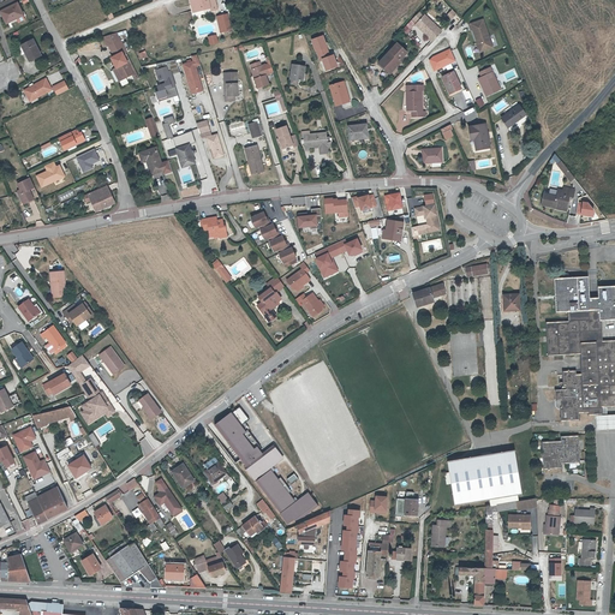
[(24,17),(17,0),(1,9),(9,24),(17,21),(24,17)]
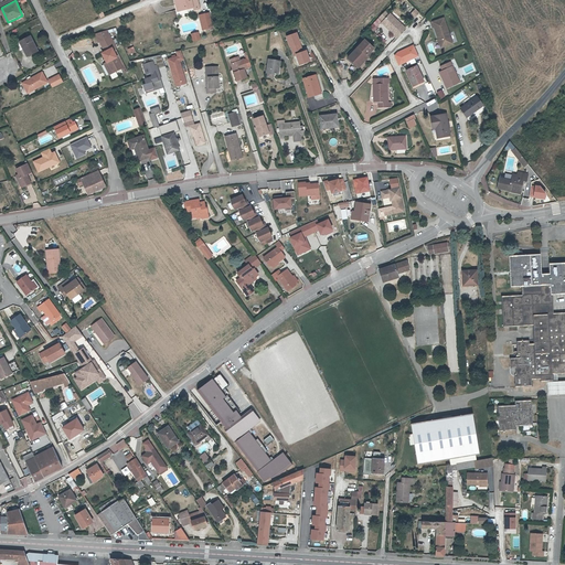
[(187,8),(194,6),(193,1),(192,0),(179,0),(177,1),(179,11),(187,9),(187,8)]
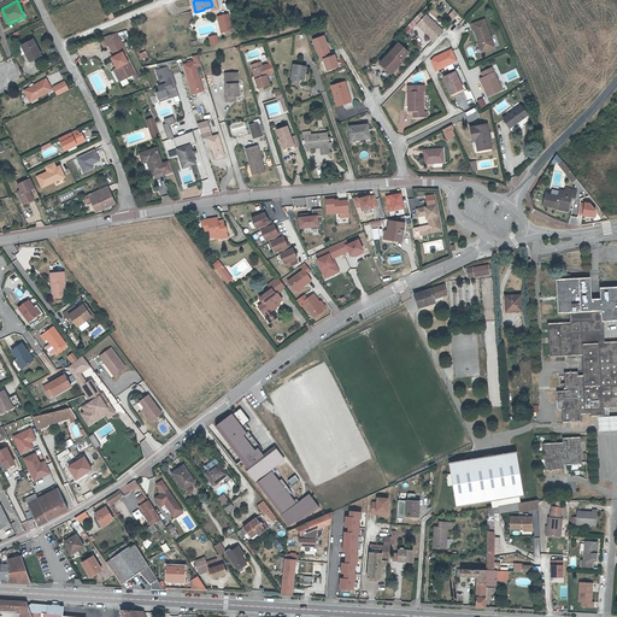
[(423,12),(417,19),(421,23),(419,24),(433,37),(432,39),(435,41),(445,30),(435,21),(434,22),(428,16),(427,17),(423,12)]
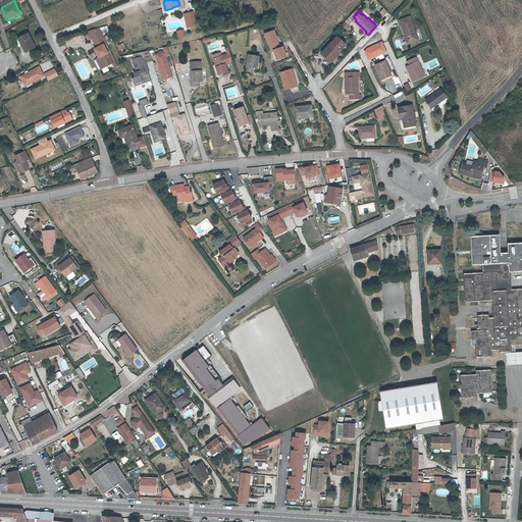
[(382,19),(389,12),(387,10),(381,18),(382,19)]
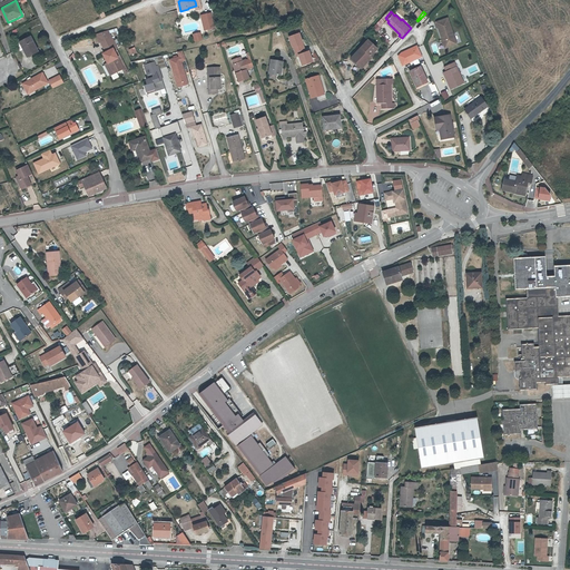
[(205,16),(208,29),(215,28),(212,13),(205,16)]
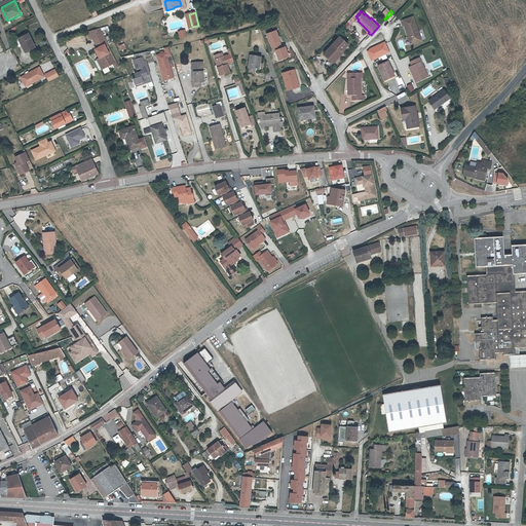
[(414,44),(424,41),(416,17),(404,21),(406,26),(407,26),(414,44)]
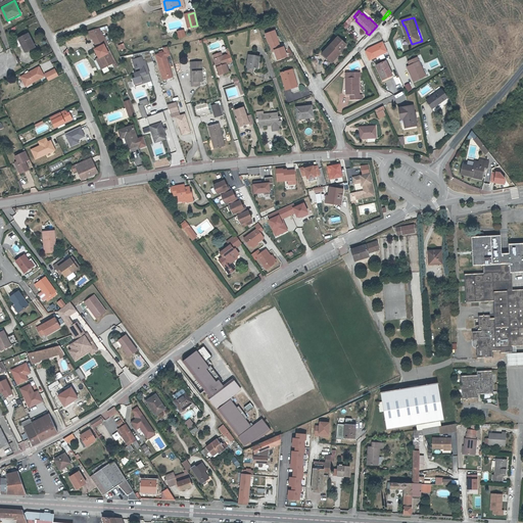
[(102,29),(103,32),(108,30),(113,43),(115,42),(109,27),(102,29)]
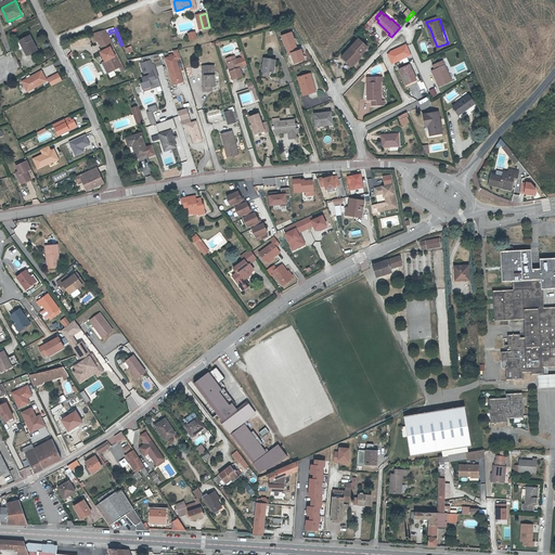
[(110,34),(108,30),(94,35),(98,41),(100,40),(101,42),(105,52),(104,53),(102,53),(106,62),(111,69),(112,72),(120,67),(121,67),(121,66),(115,53),(113,49),(116,48),(116,47),(115,44),(117,42),(116,39),(113,41),(112,37),(111,36),(110,34)]
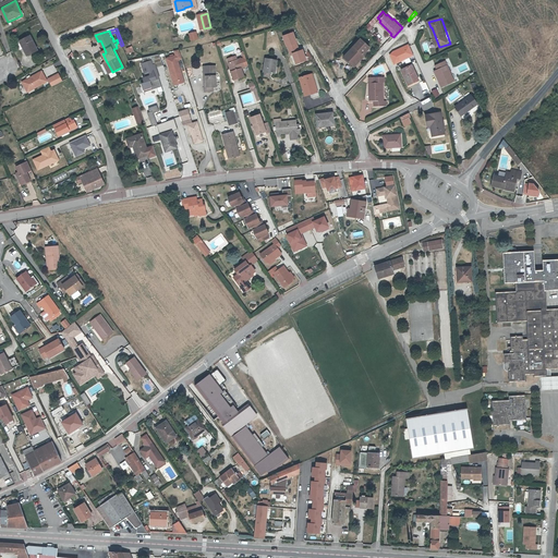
[(189,33),(191,40),(197,38),(195,31),(189,33)]
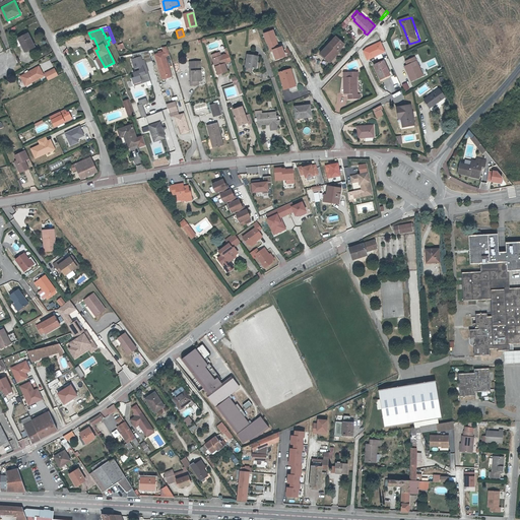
[(273,30),(264,34),(270,51),(273,51),(276,60),(285,56),(282,47),(279,48),(273,30)]
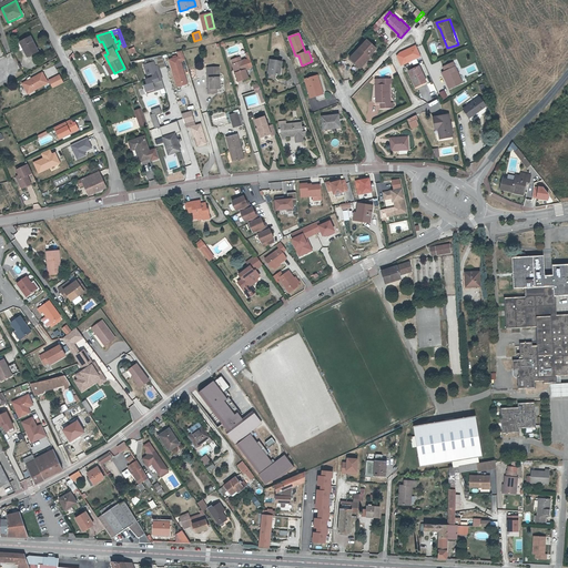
[(27,49),(24,49),(29,58),(39,52),(31,37),(22,41),(27,49)]
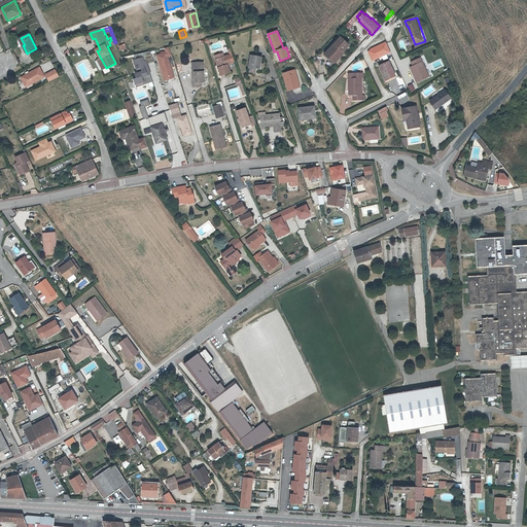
[(344,53),(347,49),(350,46),(342,38),(325,56),(334,63),(343,53),(344,53)]
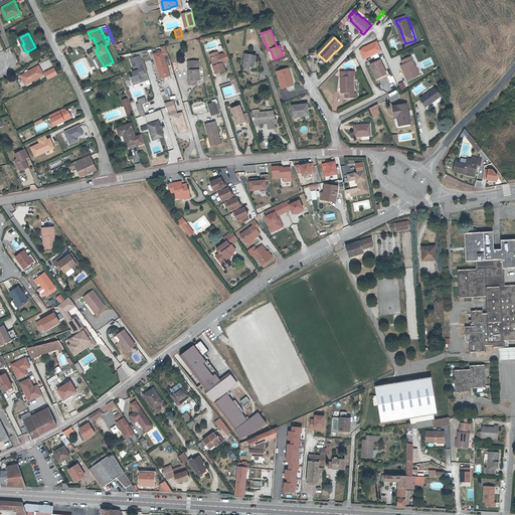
[(375,41),(359,49),(364,60),(381,52),(375,41)]
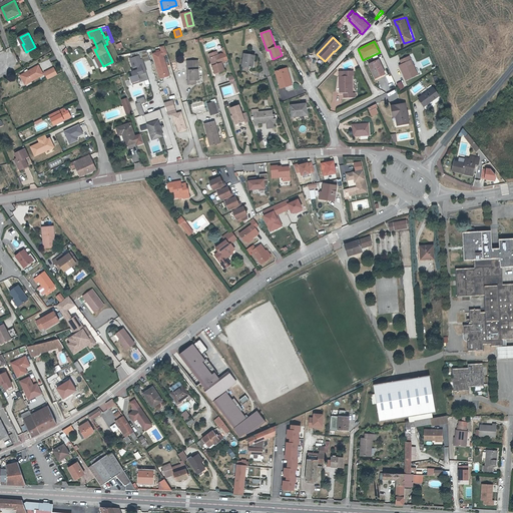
[(114,63),(116,66),(117,65),(115,60),(107,44),(104,45),(106,49),(112,61),(112,62),(111,62),(112,64),(114,63)]
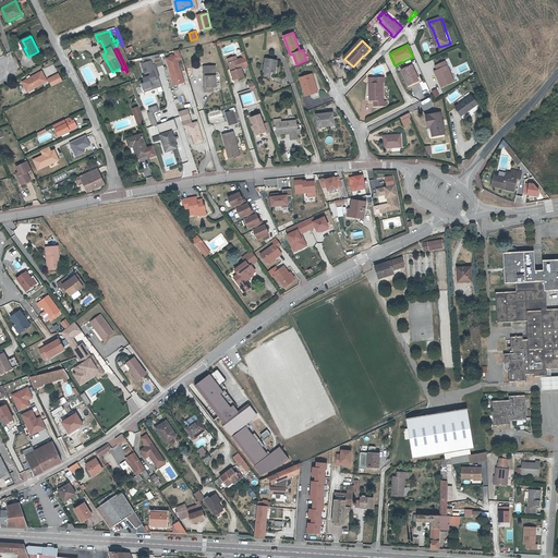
[(177,52),(166,56),(173,85),(184,82),(177,52)]
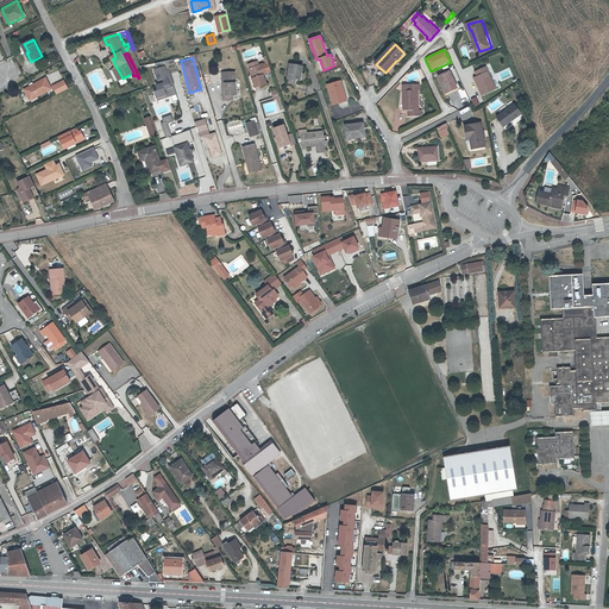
[(402,58),(401,57),(397,61),(396,61),(385,73),(388,74),(402,58)]
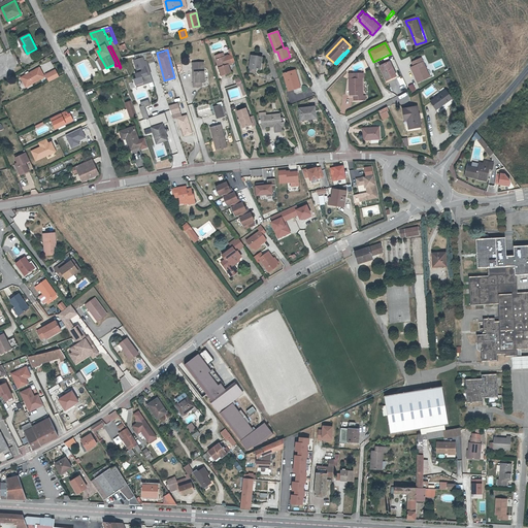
[(226,57),(229,66),(232,65),(232,64),(236,63),(233,55),(229,57),(229,56),(226,57)]
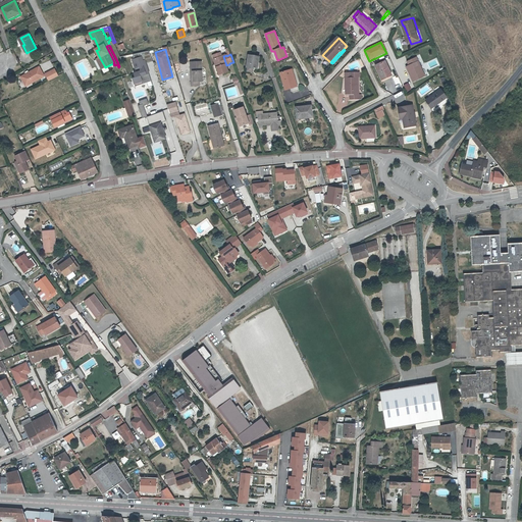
[(249,55),(247,67),(257,69),(259,56),(249,55)]
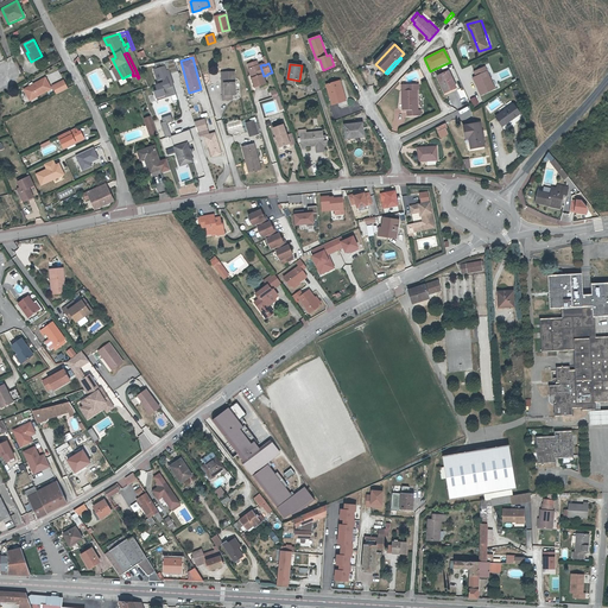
[(168,65),(153,69),(158,83),(151,86),(156,101),(177,94),(168,65)]
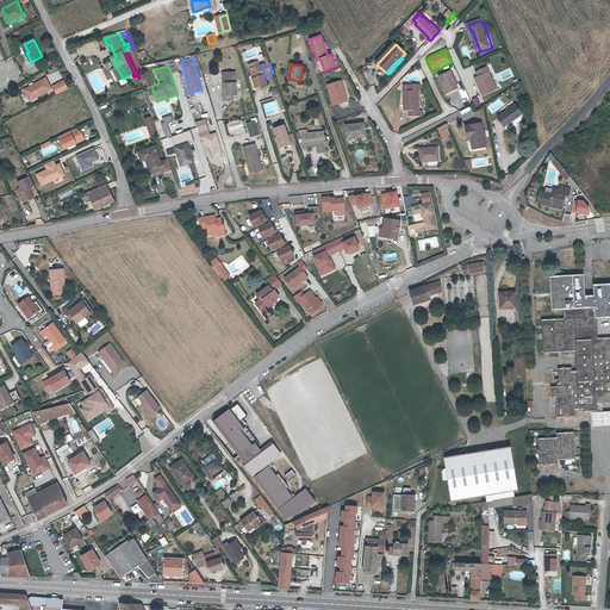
[(255,79),(254,80),(256,88),(268,85),(261,66),(260,67),(251,69),(255,79)]
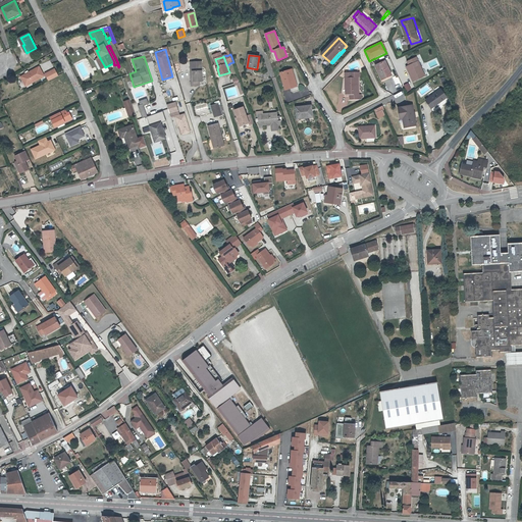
[(411,63),(412,66),(410,68),(416,83),(427,77),(419,59),(411,63)]
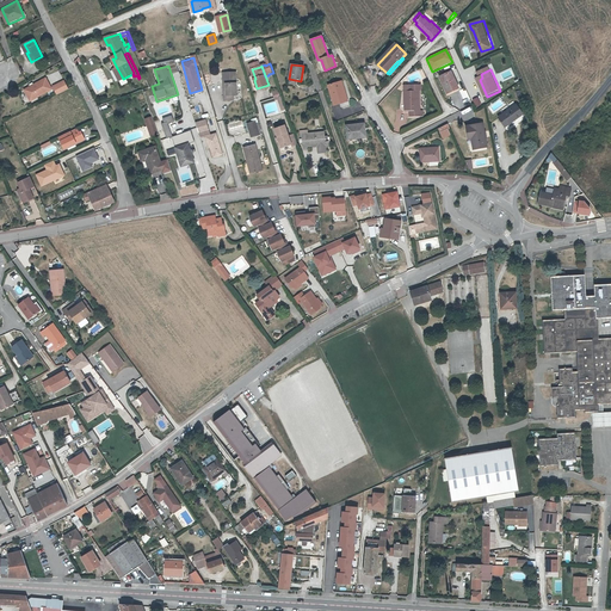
[(454,72),(442,78),(449,93),(461,88),(454,72)]
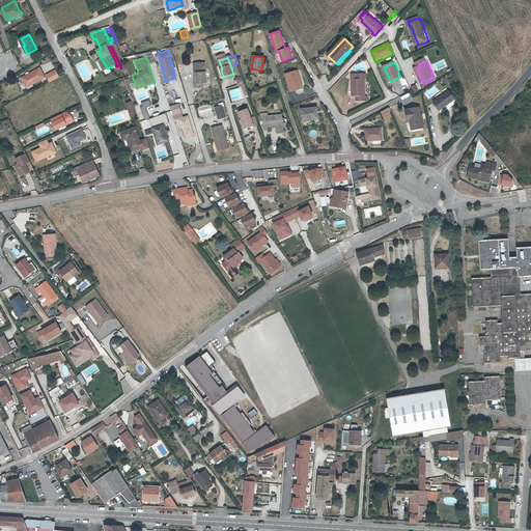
[(202,74),(202,64),(196,64),(194,64),(195,74),(196,75),(196,78),(195,78),(195,88),(204,88),(204,84),(207,84),(206,74),(202,74)]
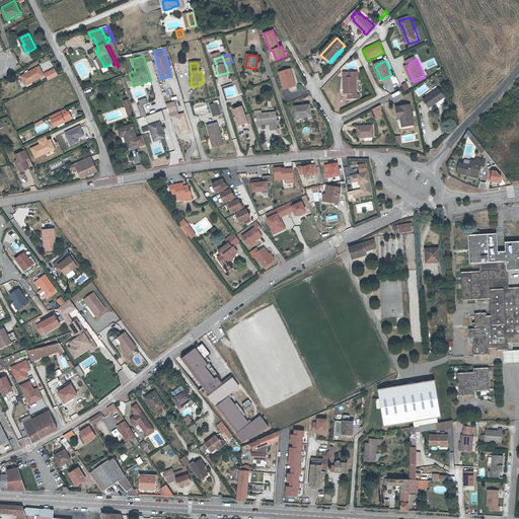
[(39,75),(43,72),(41,68),(22,77),(24,81),(39,75)]
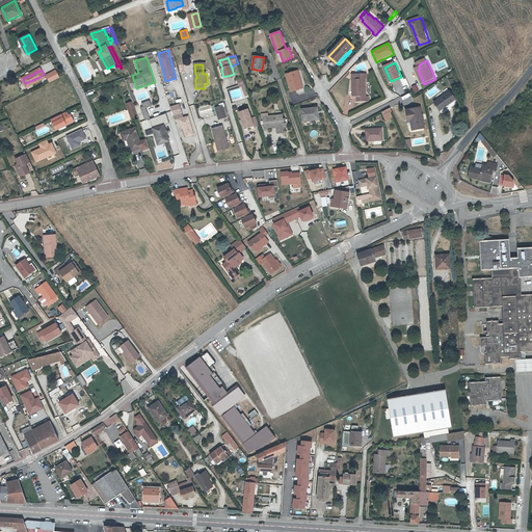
[(57,72),(48,76),(51,83),(60,79),(57,72)]
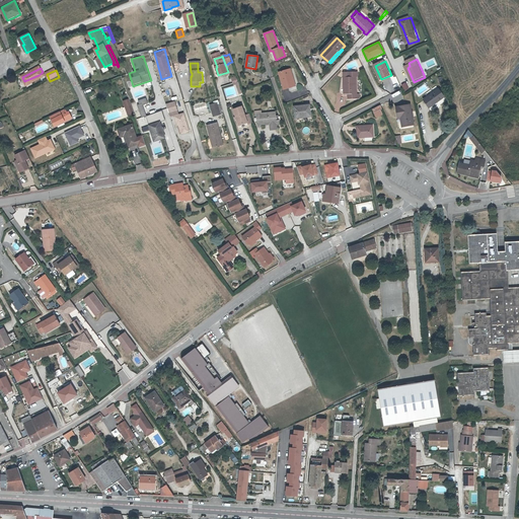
[(292,71),(281,73),(285,89),(296,87),(294,79),(295,79),(292,71)]
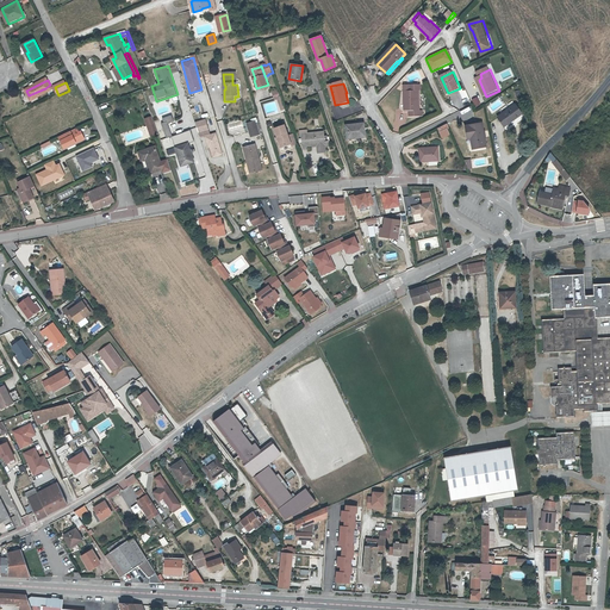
[(45,88),(29,95),(32,101),(54,89),(50,85),(45,88)]
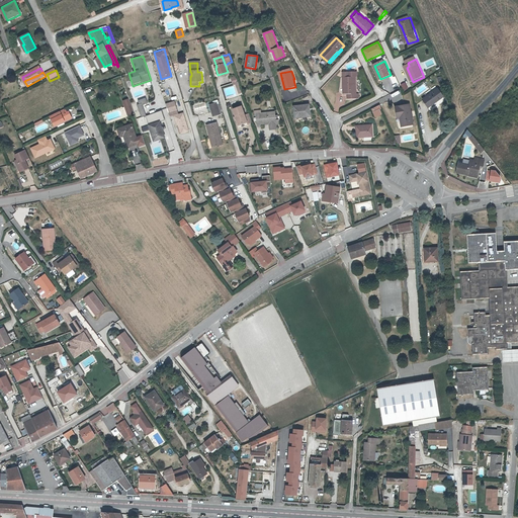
[(348,94),(348,98),(360,99),(360,94),(356,94),(356,77),(359,77),(359,72),(345,72),(344,94),(348,94)]
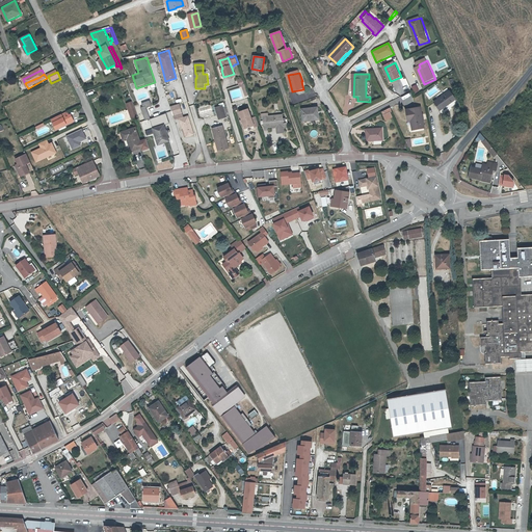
[(392,83),(397,96),(404,92),(399,80),(392,83)]
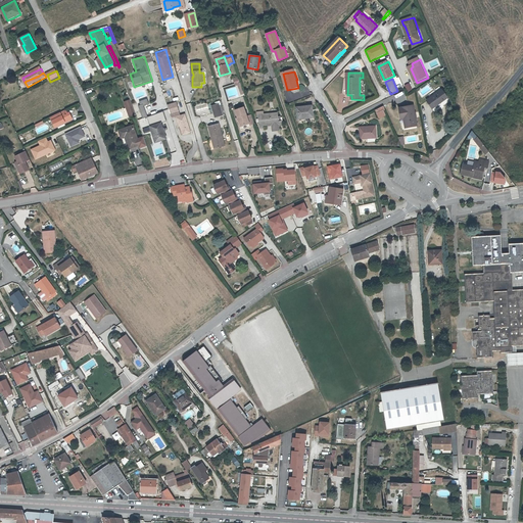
[(444,91),(429,101),(434,108),(449,98),(444,91)]
